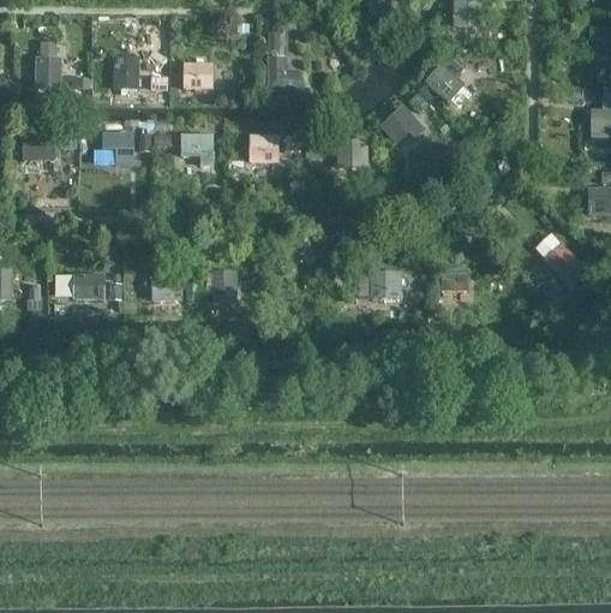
[(361,0),(361,12),(397,12),(397,0),(361,0)]
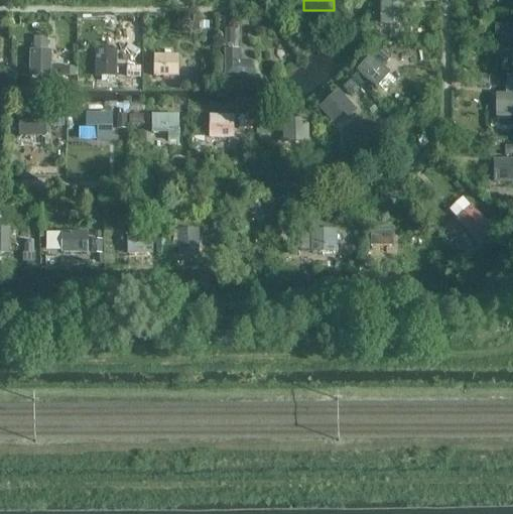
[(380,0),(380,22),(402,23),(403,0),(380,0)]
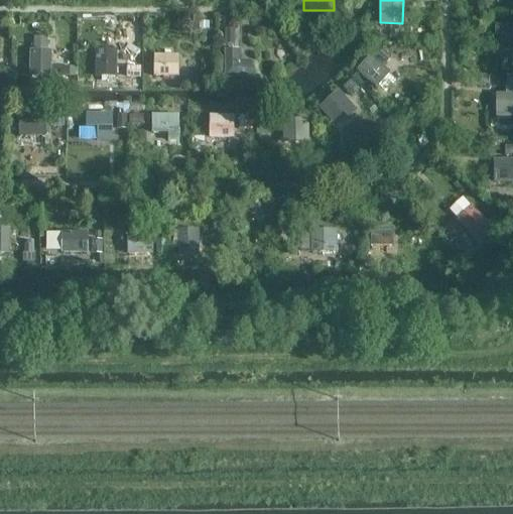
[(244,43),(242,17),(220,19),(222,45),(244,43)]
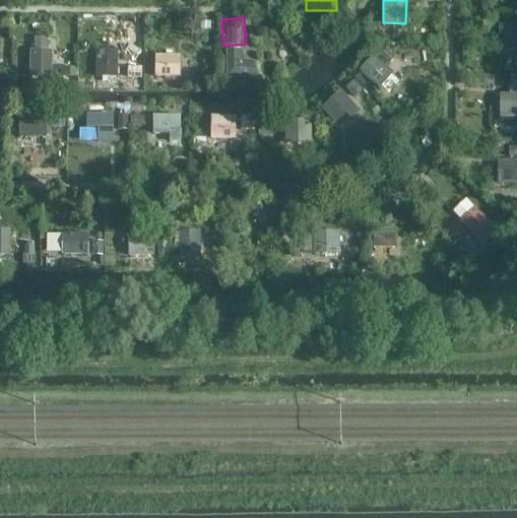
[(498,18),(499,46),(516,45),(516,19),(516,18),(498,18)]
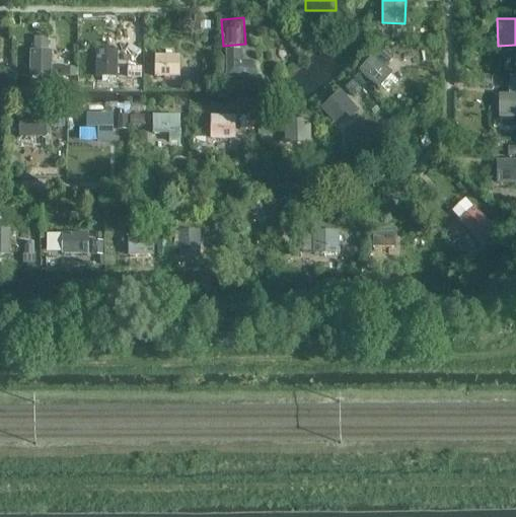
[(87,46),(87,75),(107,75),(106,45),(87,46)]
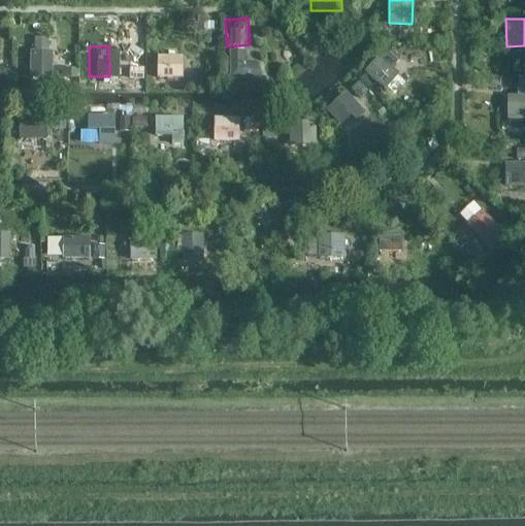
[(245,46),(228,46),(228,77),(257,77),(257,58),(247,58),(245,46)]
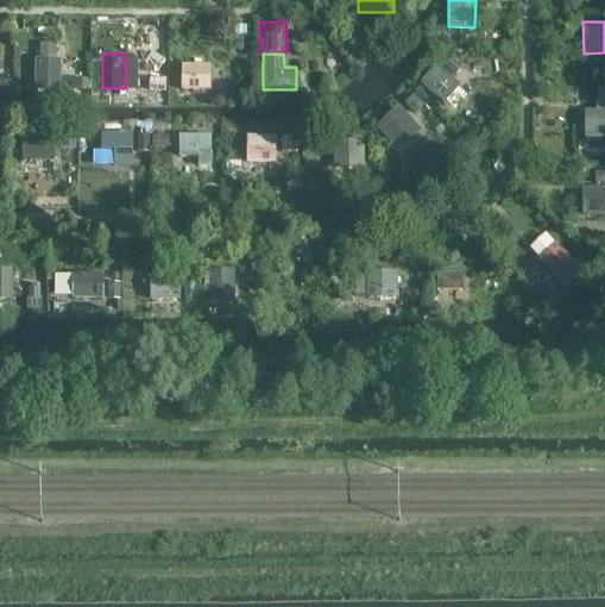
[(33,55),(35,87),(62,86),(61,55),(33,55)]
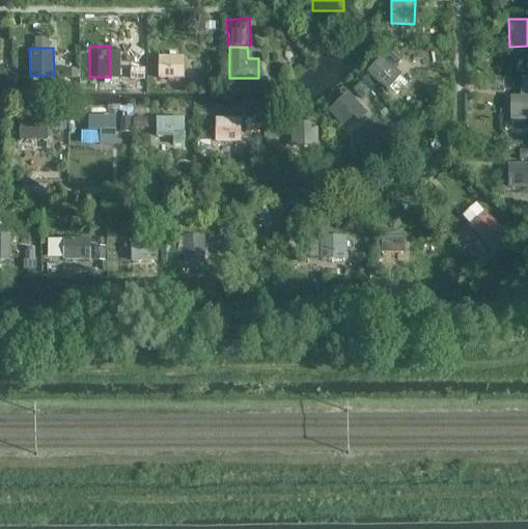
[(145,65),(144,52),(129,53),(129,65),(145,65)]
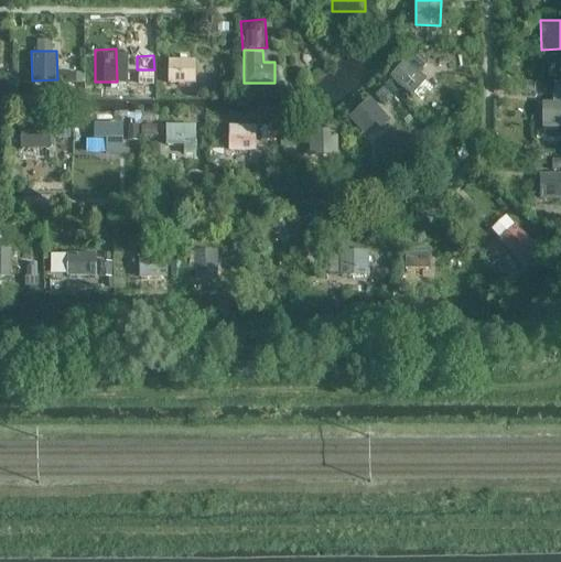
[(196,56),(166,57),(166,82),(196,80),(196,56)]
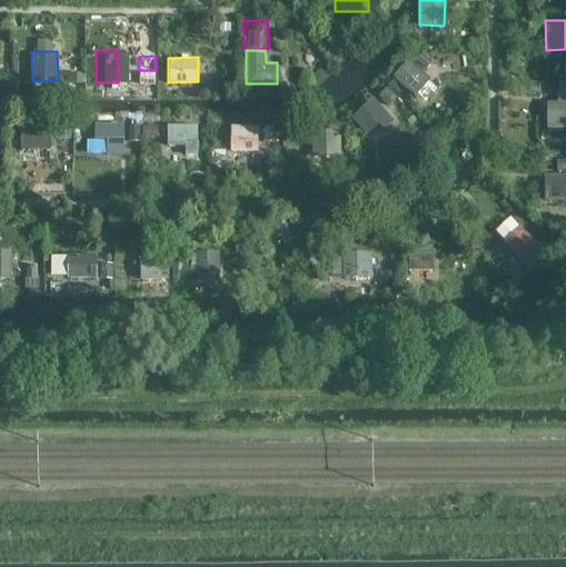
[(216,81),(218,66),(204,63),(200,78),(216,81)]
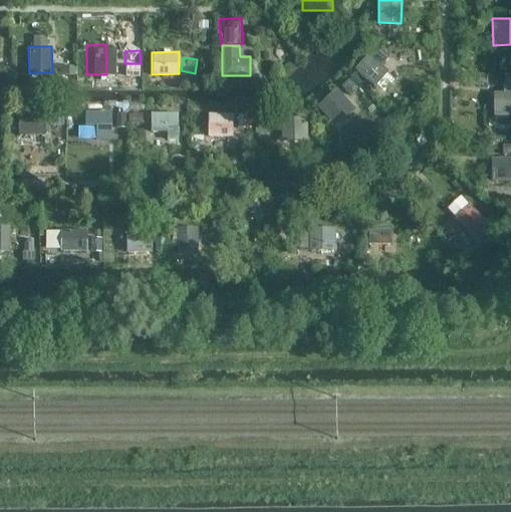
[(365,60),(349,78),(369,94),(385,76),(365,60)]
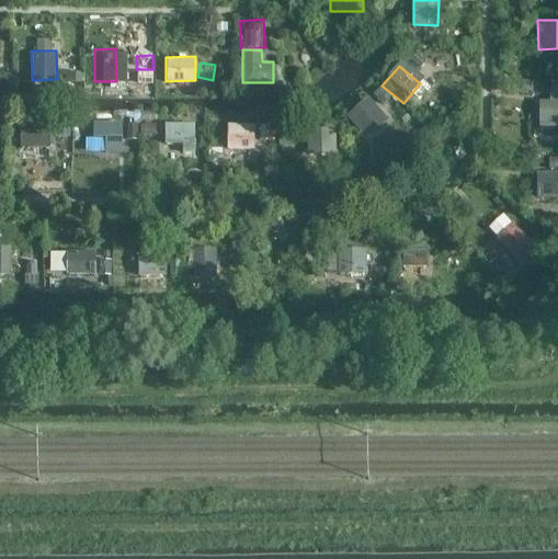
[(541,136),(557,135),(557,95),(541,97),(541,136)]
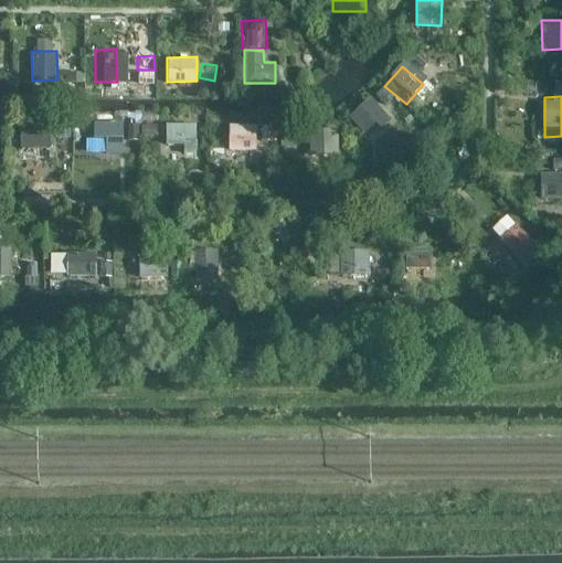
[(350,117),(368,136),(390,117),(372,97),(350,117)]
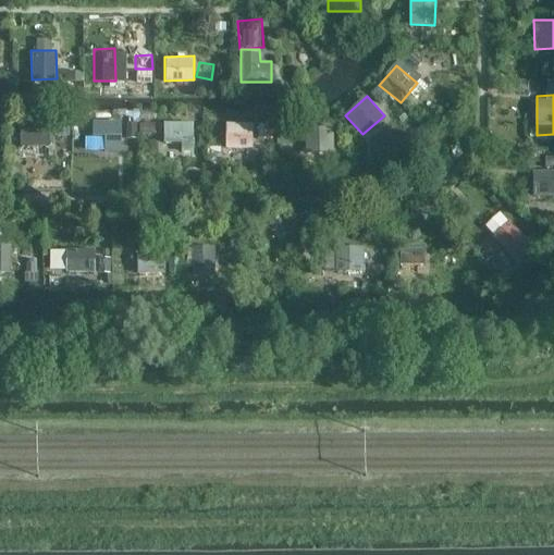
[(121,149),(122,119),(94,118),(93,148),(121,149)]
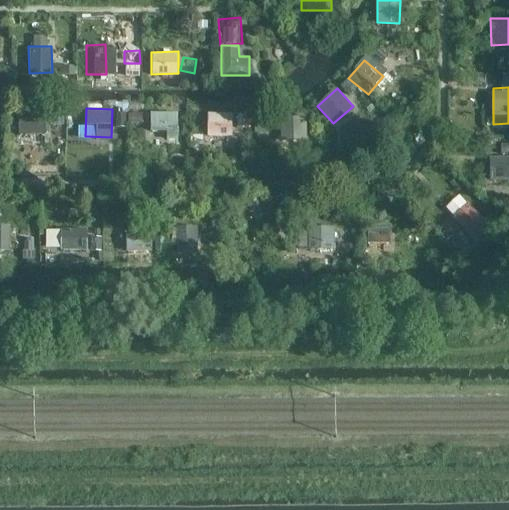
[(141,109),(141,130),(169,129),(169,108),(141,109)]
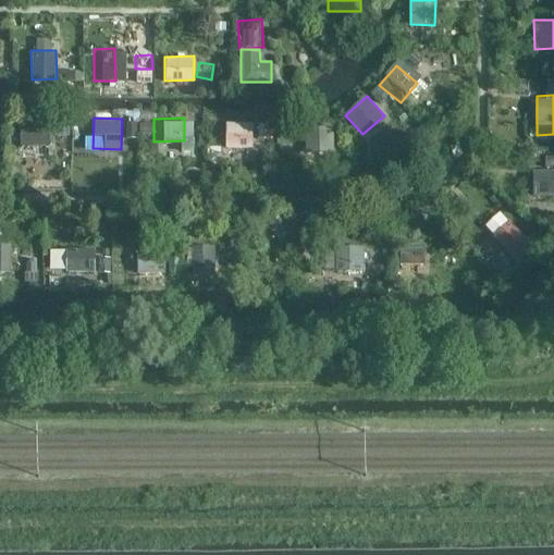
[(20,120),(19,153),(38,153),(39,120),(20,120)]
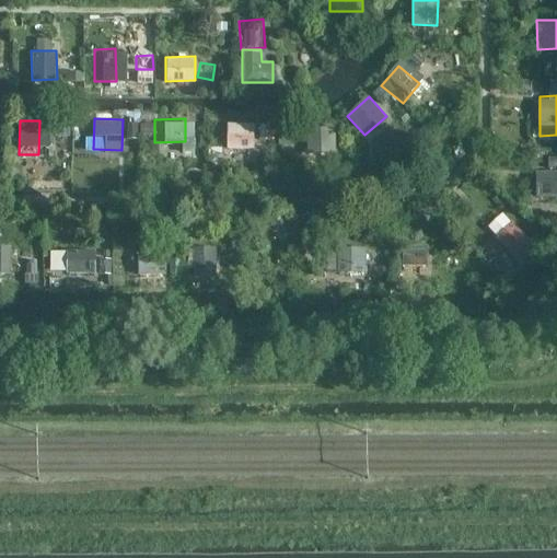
[(254,146),(255,121),(228,121),(227,144),(254,146)]
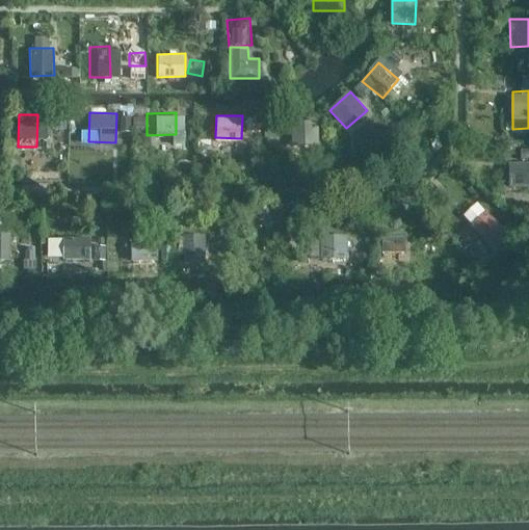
[(285,124),(285,149),(311,149),(311,124),(285,124)]
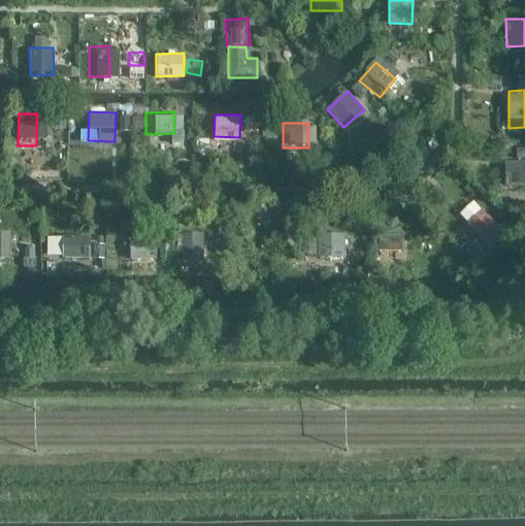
[(524,158),(524,144),(504,145),(504,159),(524,158)]
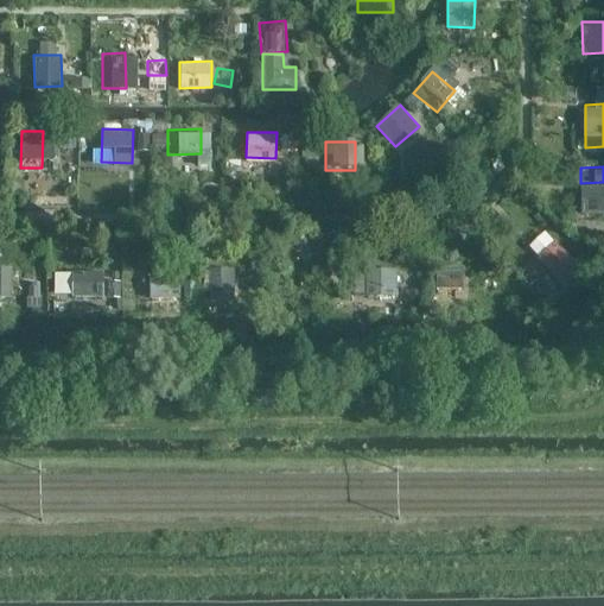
[(603,184),(577,185),(578,204),(603,203),(603,184)]
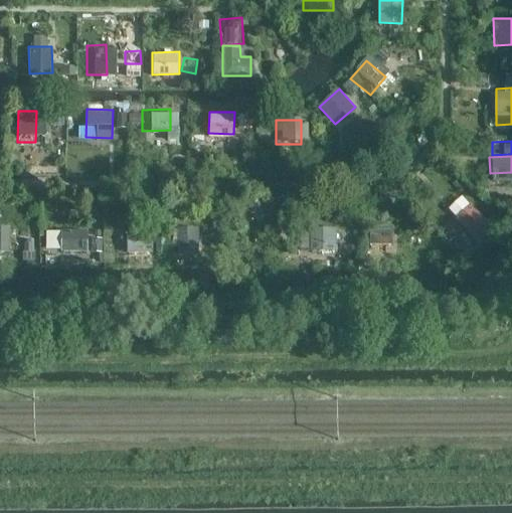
[(0,248),(10,248),(10,223),(0,223),(0,248)]
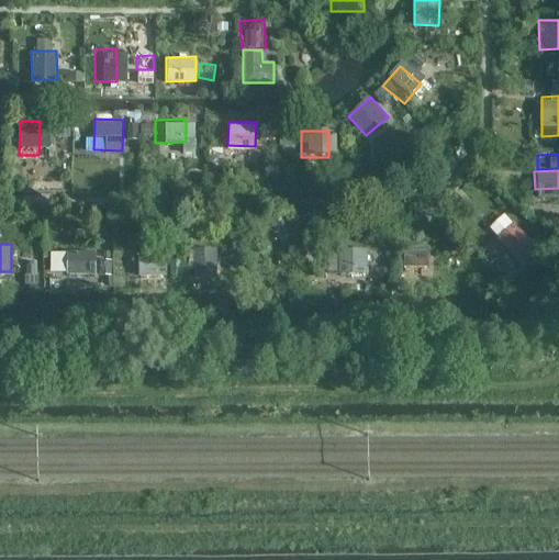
[(57,246),(56,270),(92,272),(93,247),(57,246)]
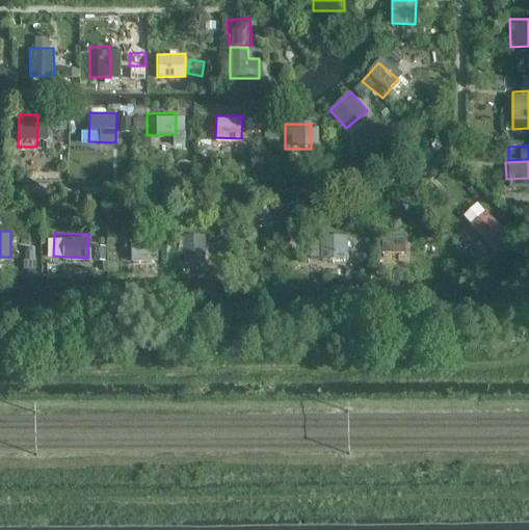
[(347,256),(347,233),(316,233),(316,256),(347,256)]
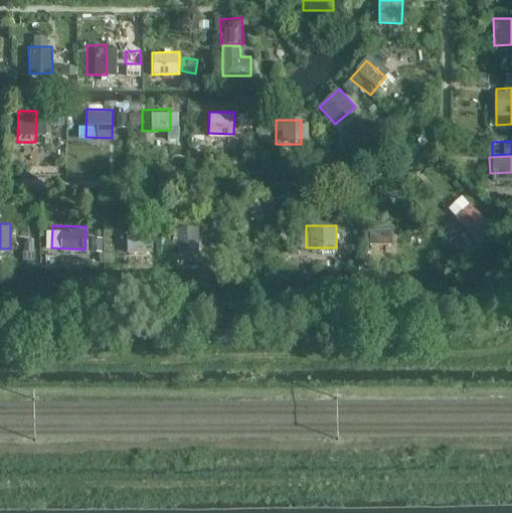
[(363,226),(363,246),(387,245),(386,225),(363,226)]
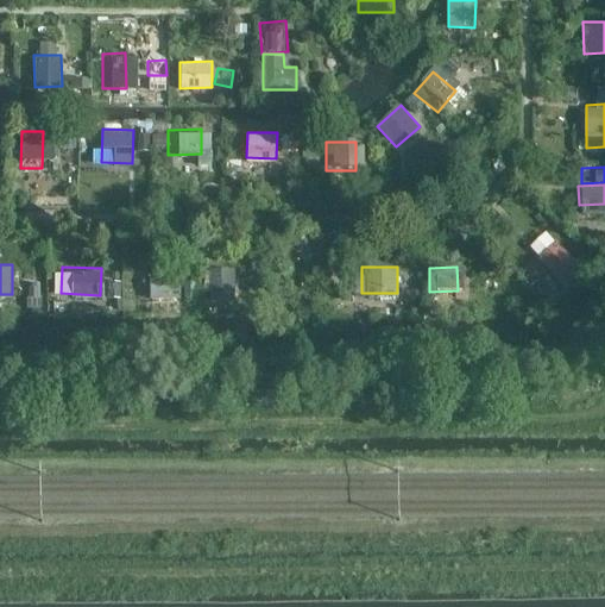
[(105,294),(121,294),(121,268),(105,268),(105,294)]
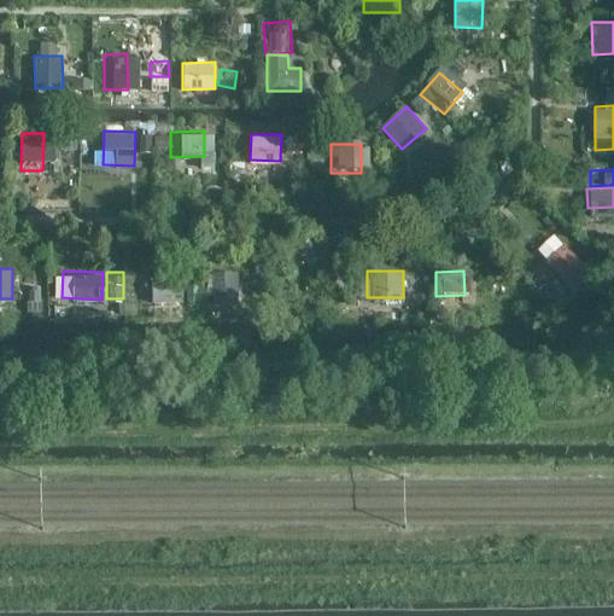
[(217,274),(216,301),(245,302),(245,275),(217,274)]
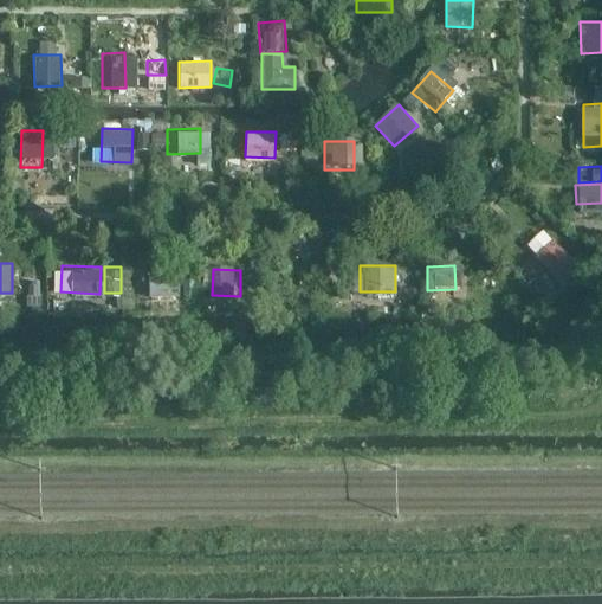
[(150,272),(150,280),(180,282),(179,295),(187,296),(188,275),(150,272)]
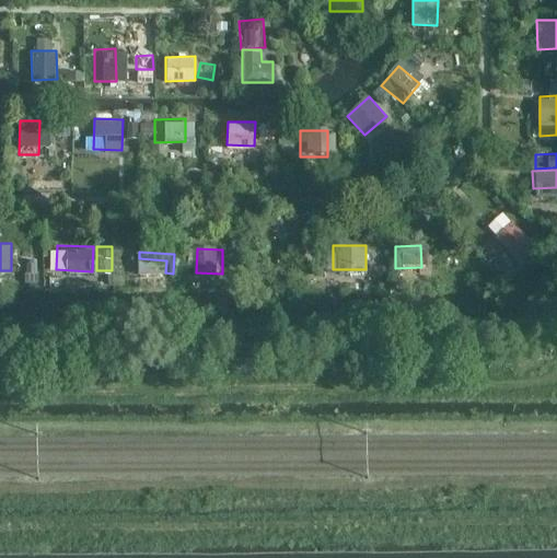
[(164,260),(138,262),(139,274),(165,272),(164,260)]
